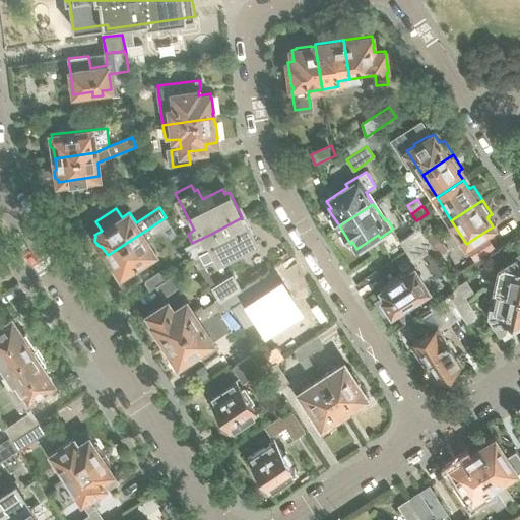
[(155,253),(148,241),(153,237),(156,236),(161,235),(167,236),(171,238),(174,242),(179,238),(166,217),(108,255),(113,263),(112,267),(115,272),(119,273),(121,275),(155,253)]
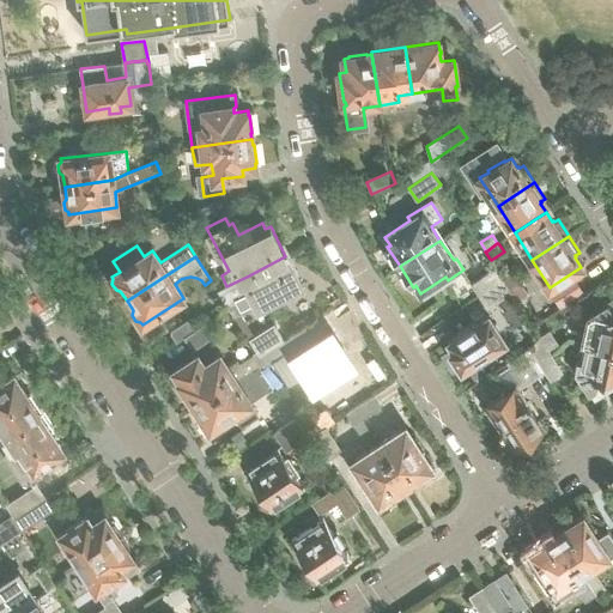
[(301,285),(285,256),(247,277),(226,286),(217,291),(231,309),(238,304),(236,301),(254,292),(261,307),(301,285)]
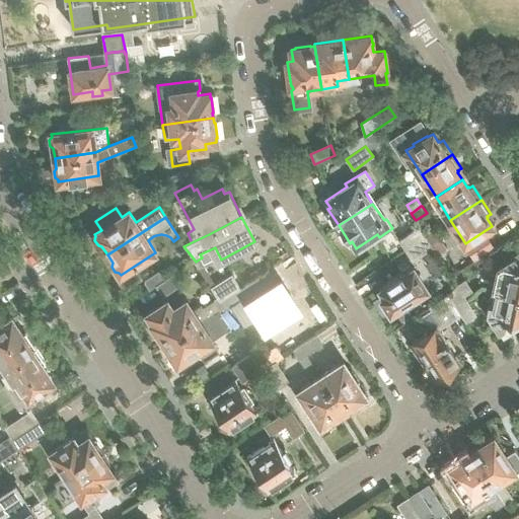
[(427,236),(416,220),(415,219),(395,232),(400,239),(408,250),(427,236)]
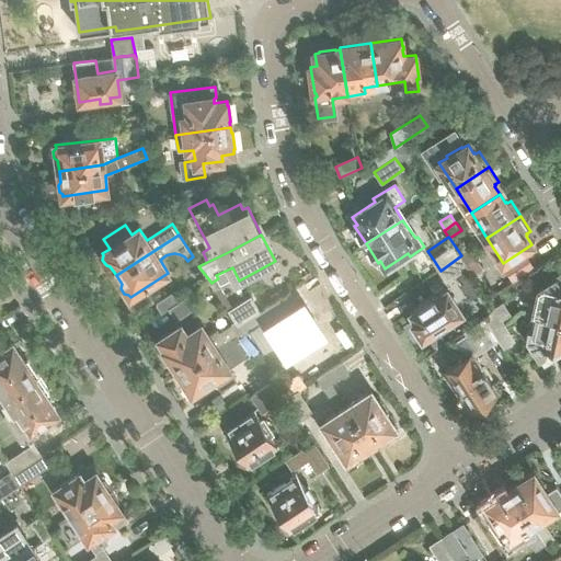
[(481,261),(473,249),(473,248),(461,255),(469,268),(481,261)]
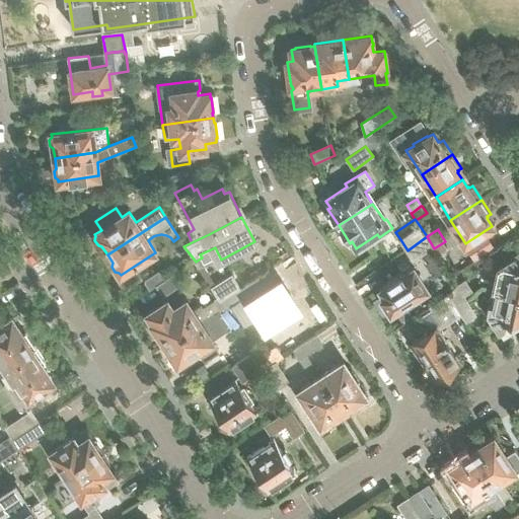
[(414,261),(434,248),(427,236),(408,250),(414,261)]
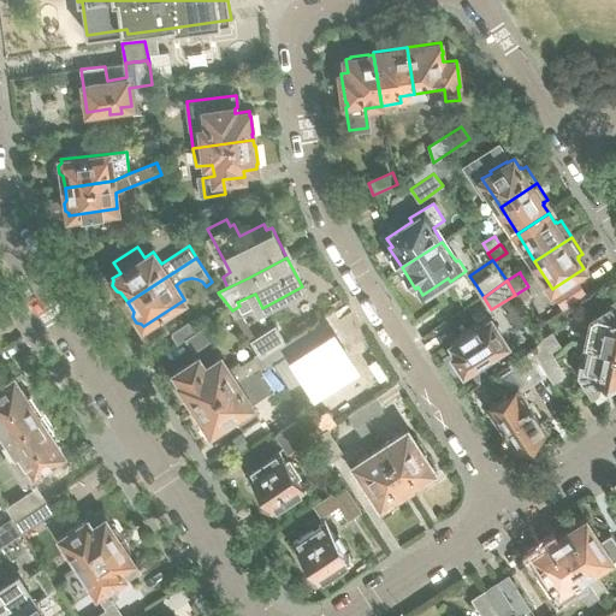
[(615,300),(590,318),(584,345),(587,347),(615,351),(615,300)]
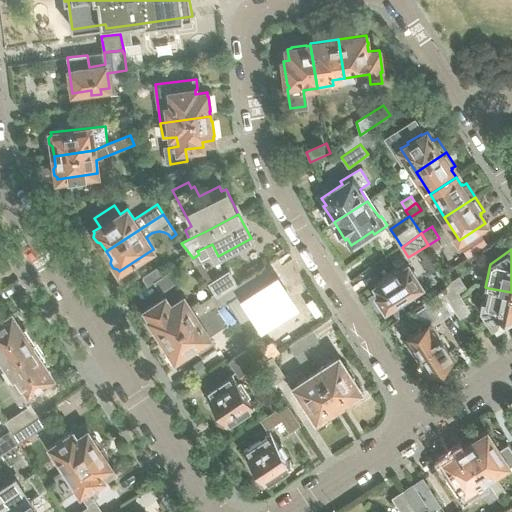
[(418,288),(422,285),(408,263),(396,271),(396,270),(383,278),(384,279),(374,285),(380,293),(376,295),(385,309),(397,301),(398,302),(408,295),(414,305),(424,299),(418,288)]
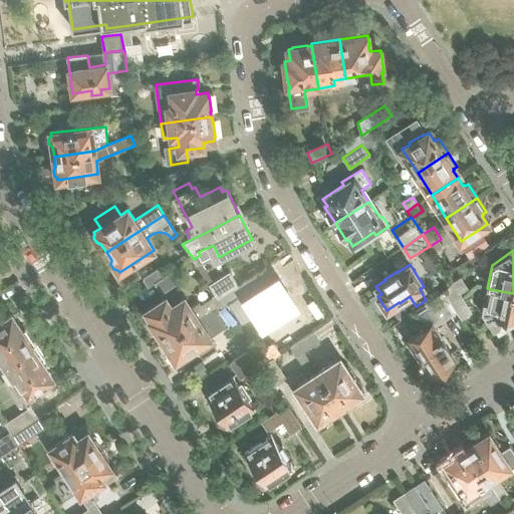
[(162,293),(184,279),(178,269),(162,278),(156,283),(162,293)]
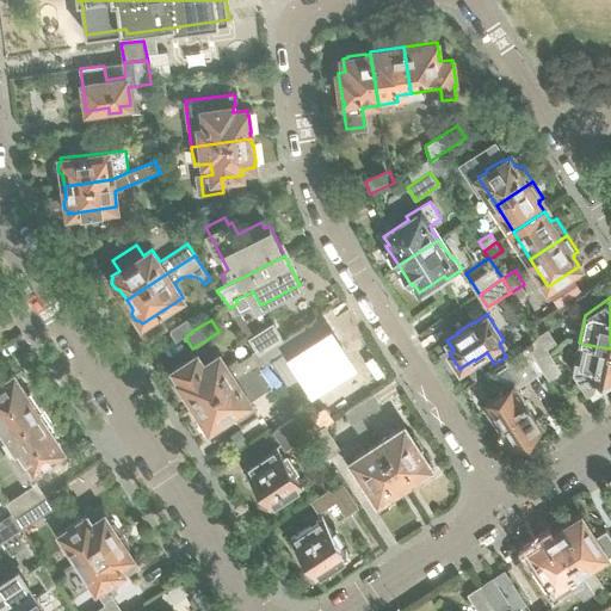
[(185,337),(192,331),(187,322),(171,333),(177,341),(185,337)]
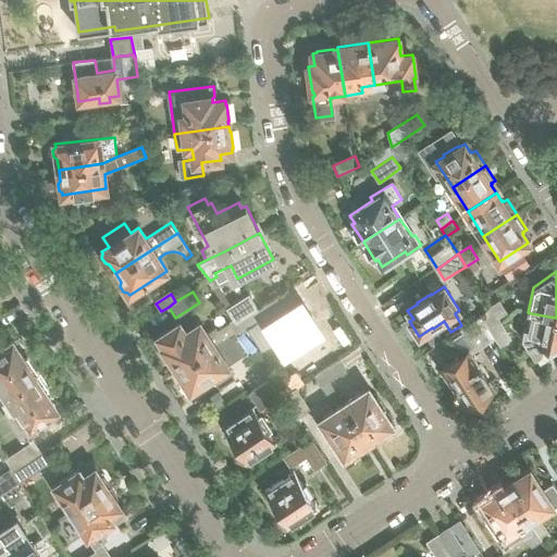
[(257,309),(248,297),(239,302),(248,316),(257,309)]
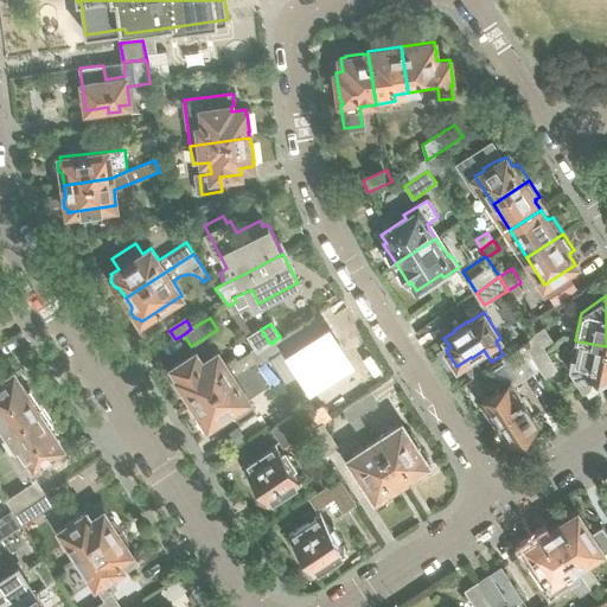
[(555,343),(544,327),(534,334),(525,344),(532,356),(555,343)]
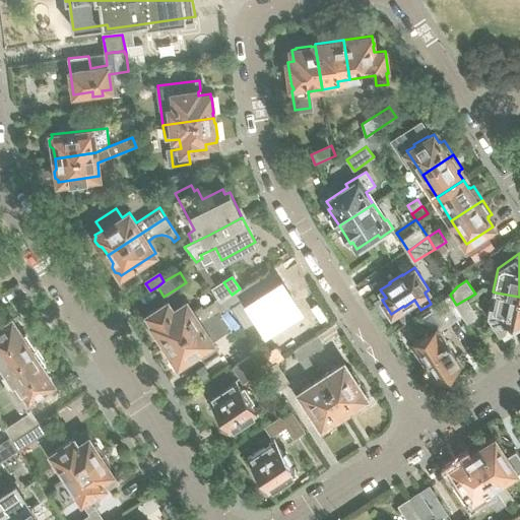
[(299,310),(281,282),(249,304),(266,331),(299,310)]
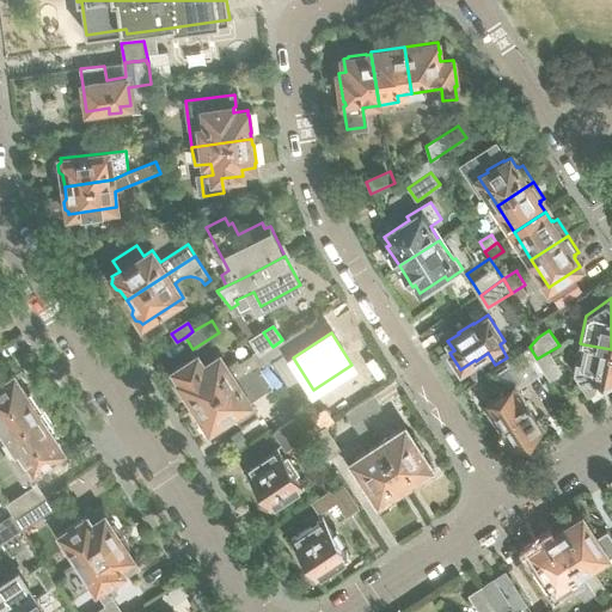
[(267,368),(292,353),(283,341),(259,355),(262,360),(267,368)]
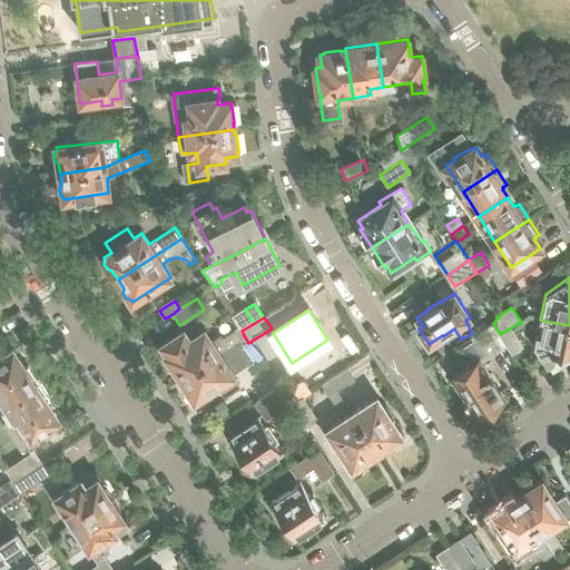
[(569,325),(543,321),(539,337),(537,336),(534,345),(553,373),(569,361),(569,325)]
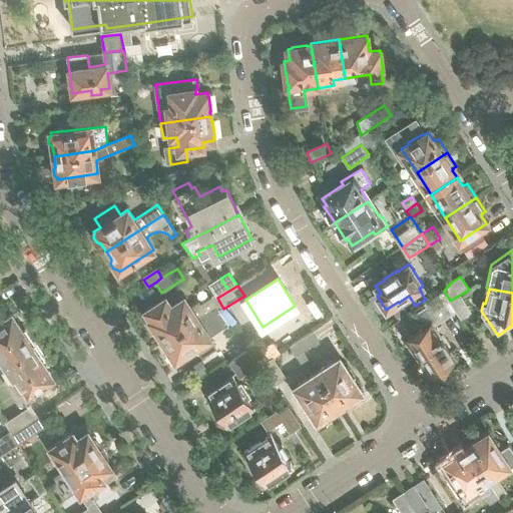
[(471,312),(463,302),(473,295),(469,290),(450,301),(456,312),(461,319),(471,312)]
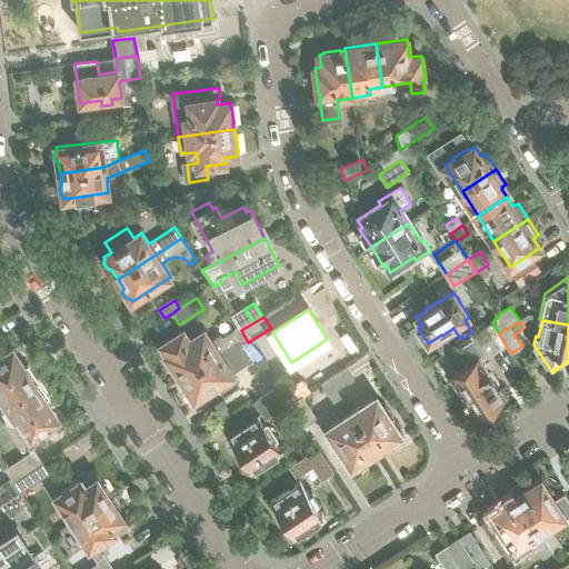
[(506,346),(499,333),(492,322),(470,337),(486,359),(506,346)]
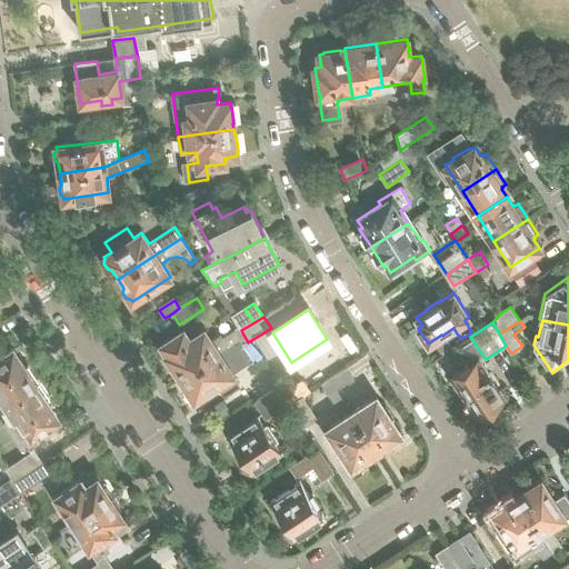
[(181,377),(243,335),(241,330),(239,327),(223,337),(221,333),(212,340),(205,329),(189,339),(183,330),(161,343),(168,353),(166,355),(168,357),(167,360),(170,366),(175,367),(181,377)]
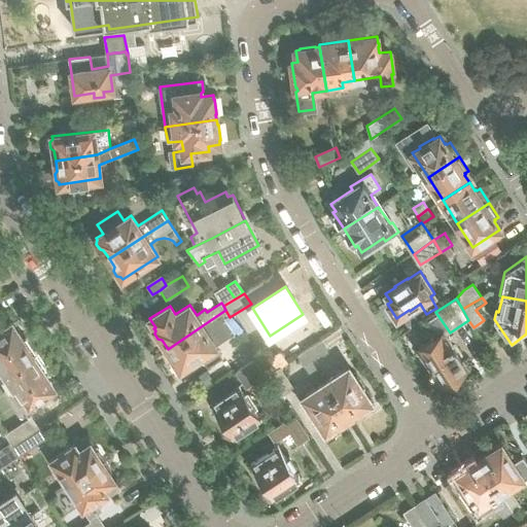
[(215,346),(236,334),(226,319),(230,317),(225,310),(168,349),(173,357),(172,361),(175,366),(179,367),(180,370),(202,356),(208,366),(222,358),(215,347),(216,347),(215,346)]
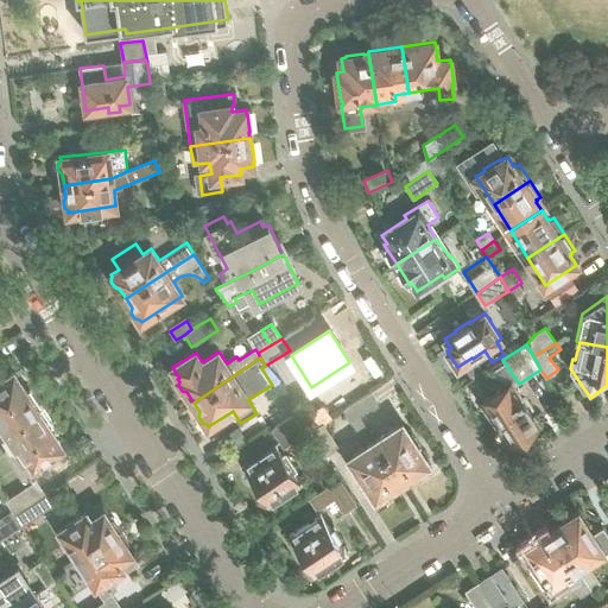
[(2,434),(42,407),(31,390),(26,392),(14,372),(0,381),(0,434),(1,434),(2,434)]
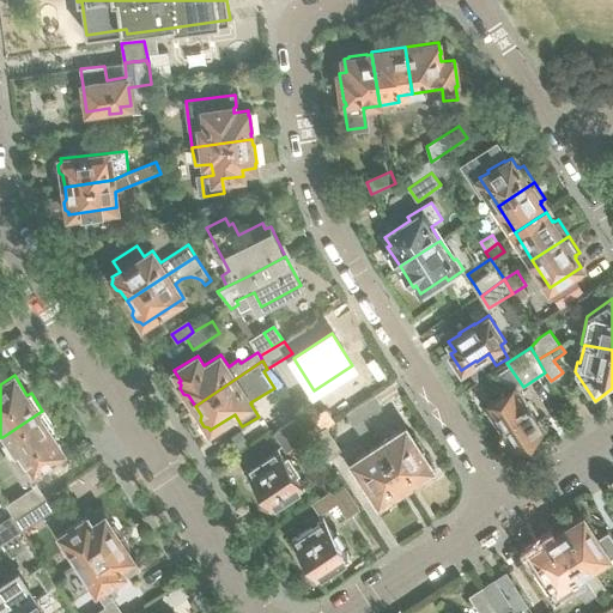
[(542,431),(516,387),(487,406),(515,449),(542,431)]
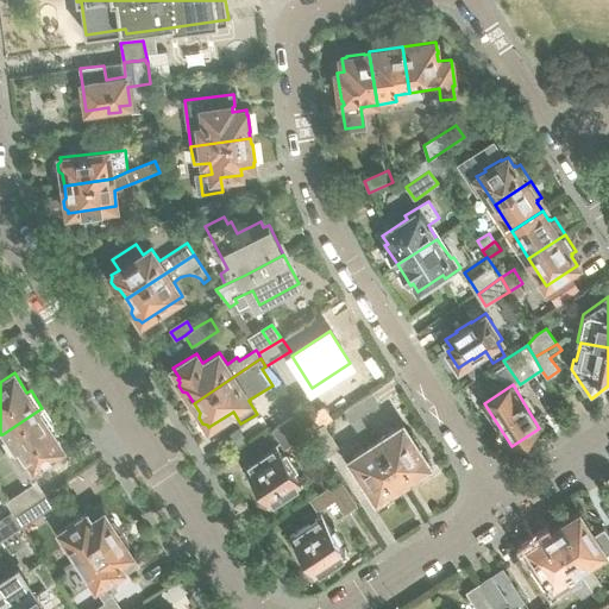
[(352,422),(360,418),(378,406),(370,394),(344,410),(352,422)]
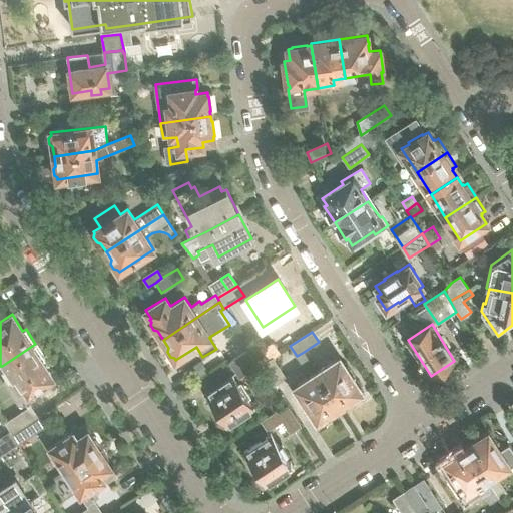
[(281,354),(273,342),(252,354),(260,365),(274,358),(281,354)]
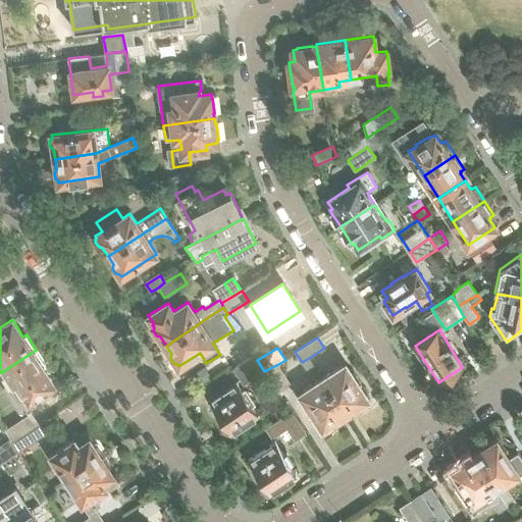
[(54,384),(43,367),(46,365),(36,350),(2,372),(8,382),(7,383),(6,389),(20,410),(25,412),(35,406),(31,400),(54,384)]
